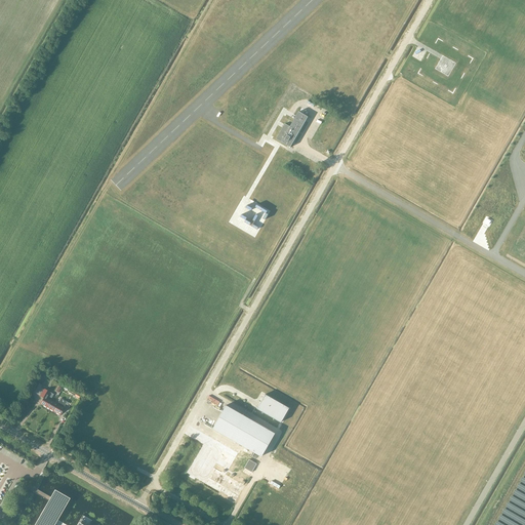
[(414,52),(421,56),(425,52),(417,48),(414,52)]
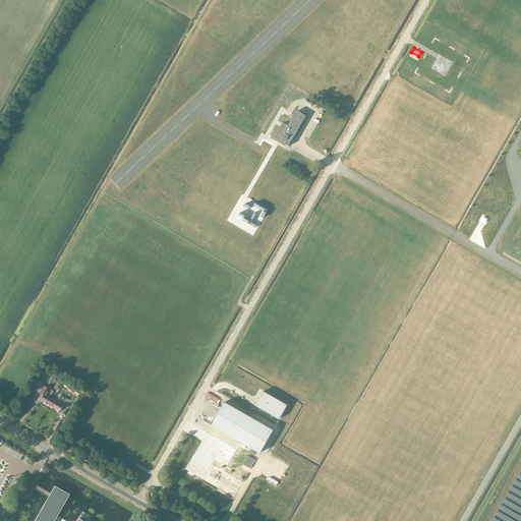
[(274,138),(288,147),(290,142),(305,116),(296,111),(293,117),(288,126),(283,123),(274,138)]
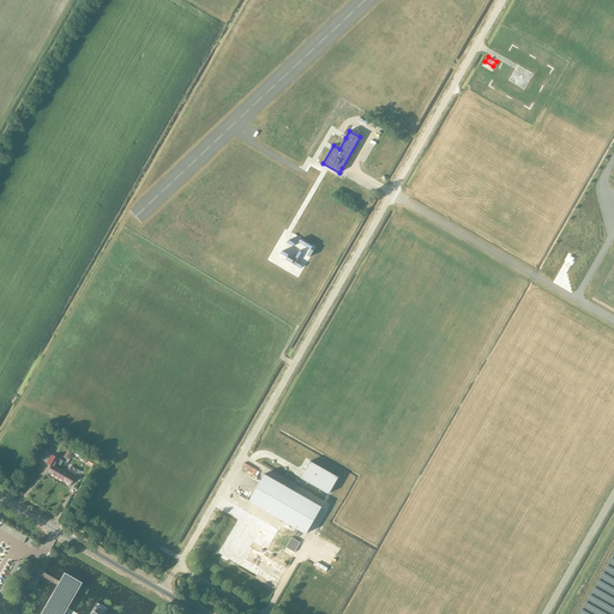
[(44,447),(38,457),(43,461),(49,450),(44,447)]
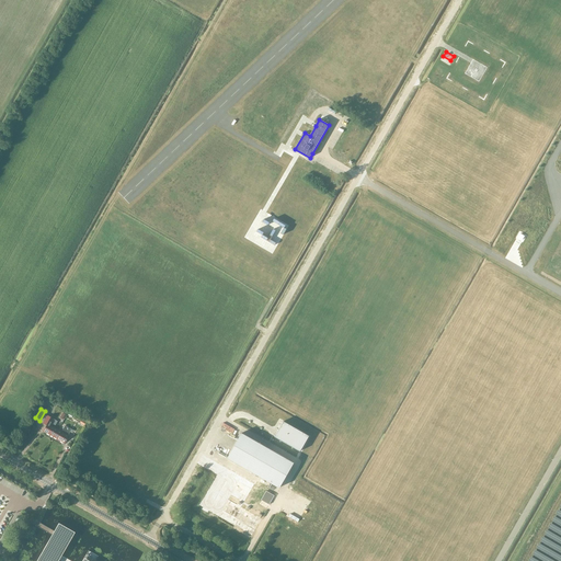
[(43,432),(54,437),(58,431),(50,426),(54,420),(47,415),(43,423),(46,425),(43,432)]
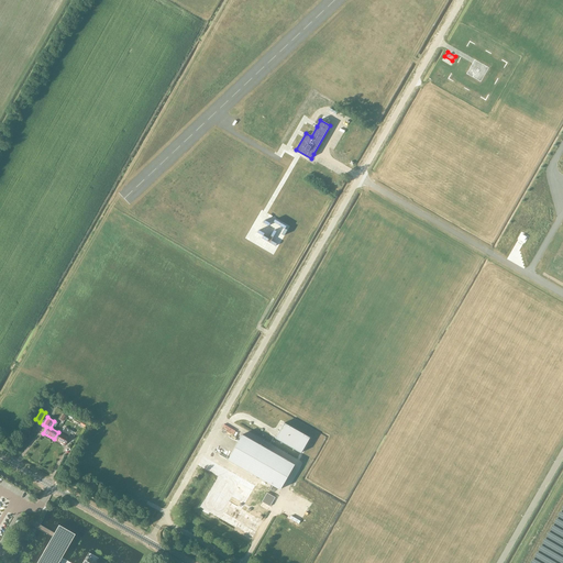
[(284,423),(275,439),(300,453),(309,438),(284,423)]
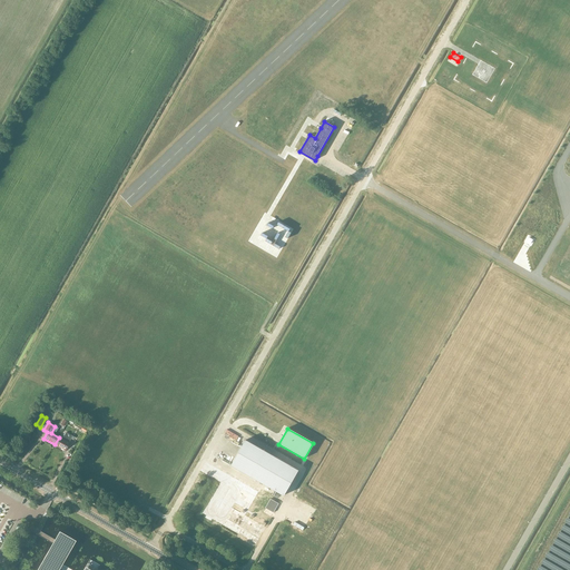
[(69,443),(72,436),(67,433),(62,440),(59,438),(55,444),(66,451),(69,443)]
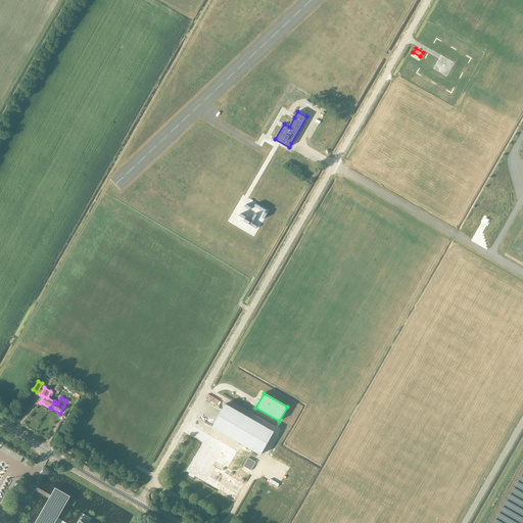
[(225,405),(211,428),(259,456),(273,432),(225,405)]
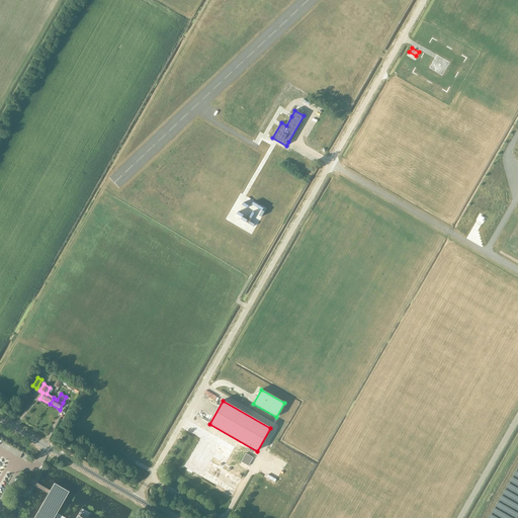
[(0,440),(0,447),(22,458),(25,452),(0,440)]
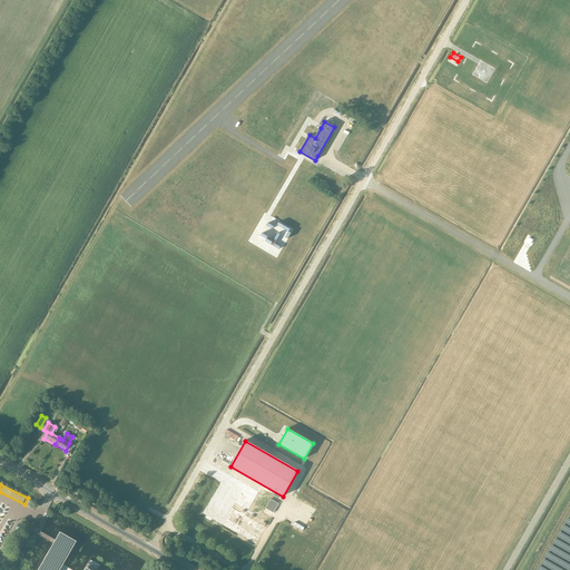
[(235,495),(246,503),(241,510),(248,516),(253,509),(248,507),(249,505),(248,505),(255,495),(242,487),(235,495)]
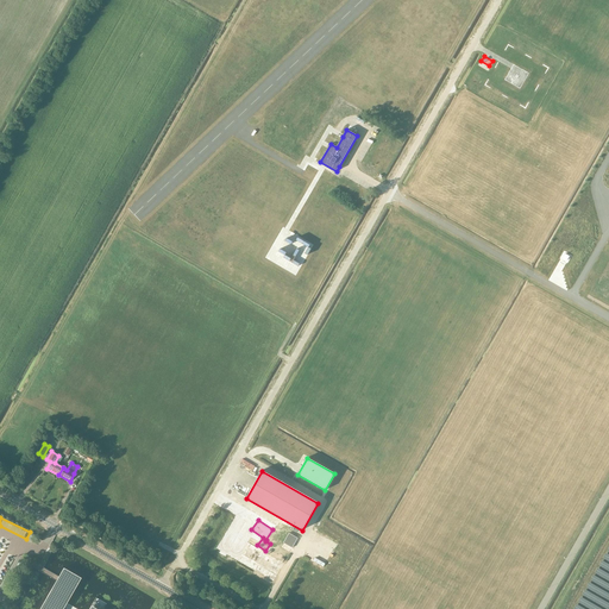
[(289,533),(283,542),(292,548),(297,539),(289,533)]
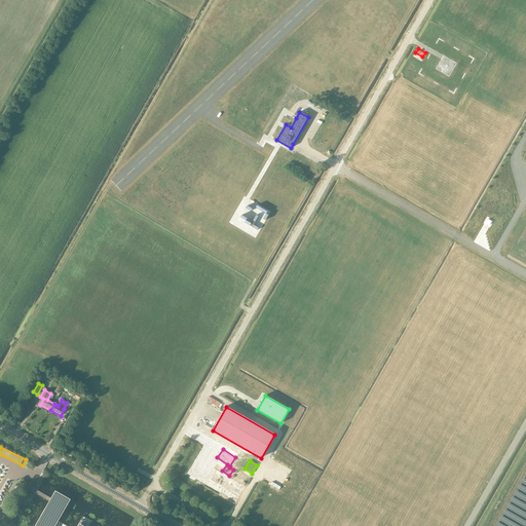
[(204,485),(220,493),(229,477),(214,468),(204,485)]
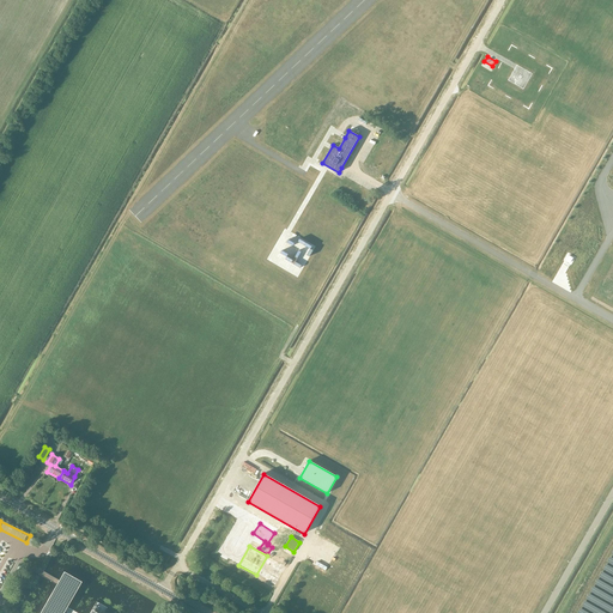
[(104,612),(105,611),(108,608),(97,602),(90,612),(77,612),(67,607),(82,582),(64,572),(59,581),(56,586),(40,612),(104,612)]
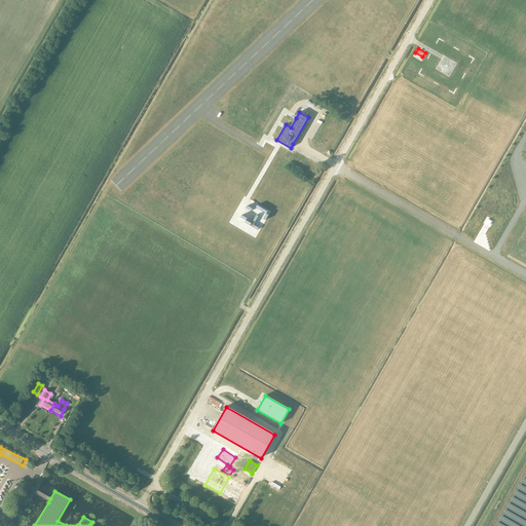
[(311,499),(306,513),(313,516),(318,502),(311,499)]
